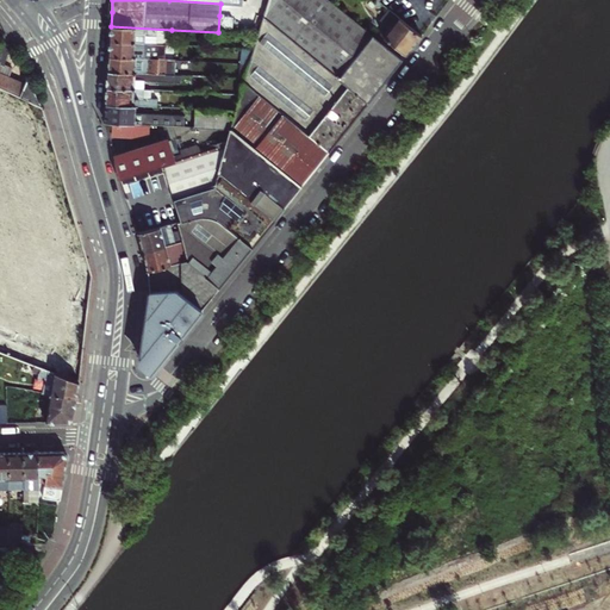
[(268,0),(263,16),(347,86),(367,104),(384,81),(402,60),(377,38),(328,0),(268,0)]
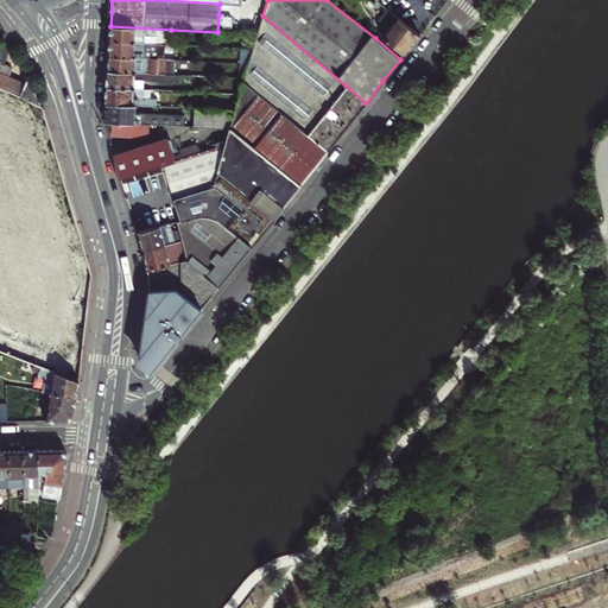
[(375,38),(400,59),(409,50),(419,36),(387,10),(379,20),(386,25),(375,38)]
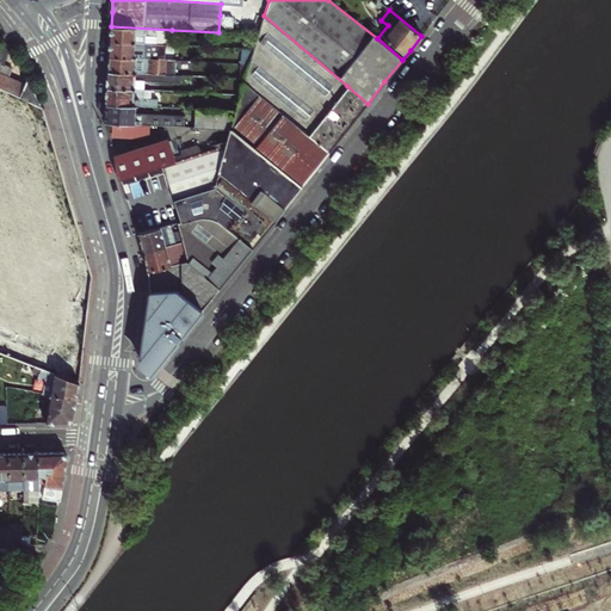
[(220,16),(218,32),(230,32),(232,17),(220,16)]
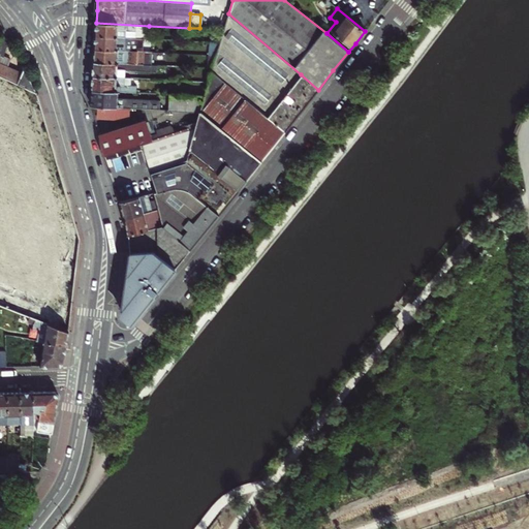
[(212,69),(268,116),(301,74),(228,13),(223,29),(220,42),(216,55),(212,69)]
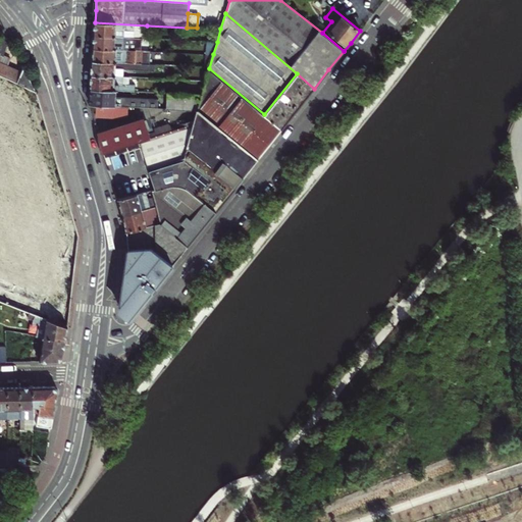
[(147,25),(95,22),(95,29),(94,36),(140,38),(146,38),(147,25)]
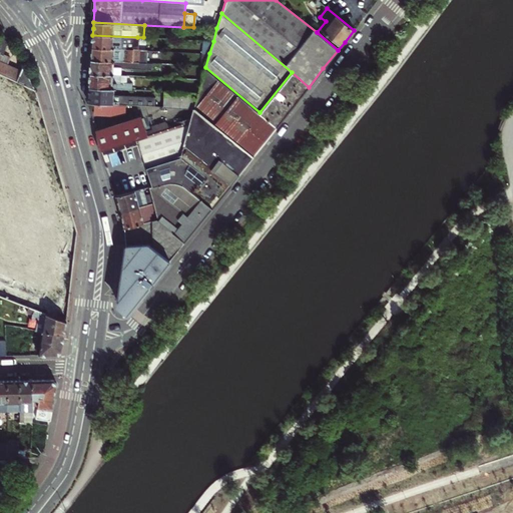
[(205,28),(204,40),(213,41),(216,28),(205,28)]
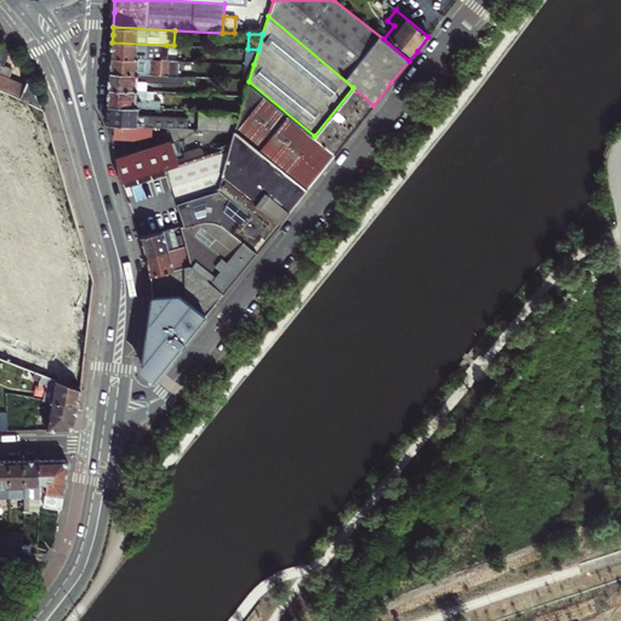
[(0,72),(0,67),(9,45),(1,40),(0,43),(0,87),(43,107),(28,80),(27,84),(17,80),(0,72)]
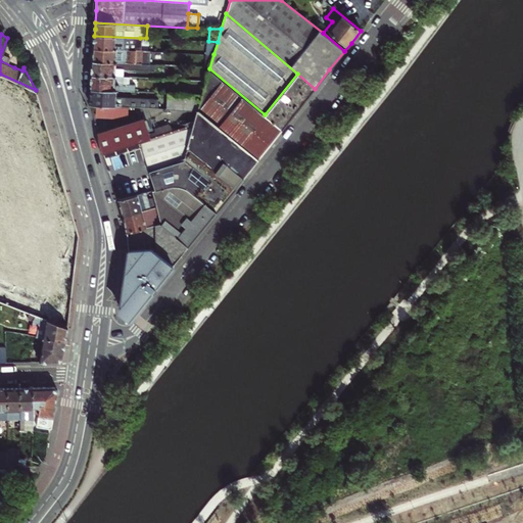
[(139,51),(140,38),(94,36),(94,42),(94,48),(139,51)]
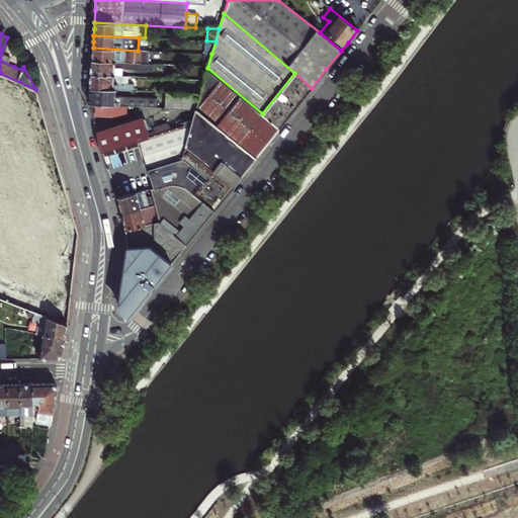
[(206,40),(205,54),(211,54),(216,41),(206,40)]
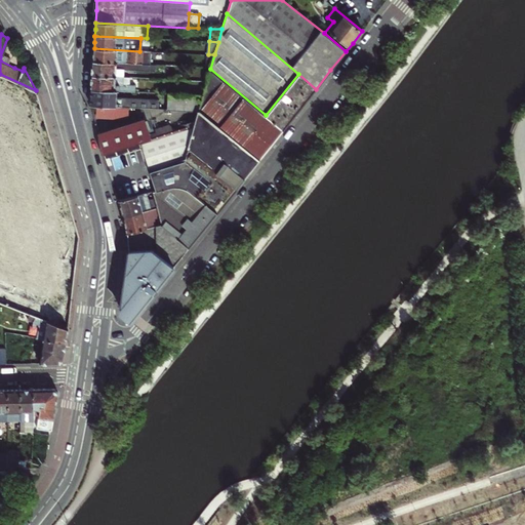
[(93,61),(150,64),(150,51),(139,51),(94,48),(93,55),(93,61)]
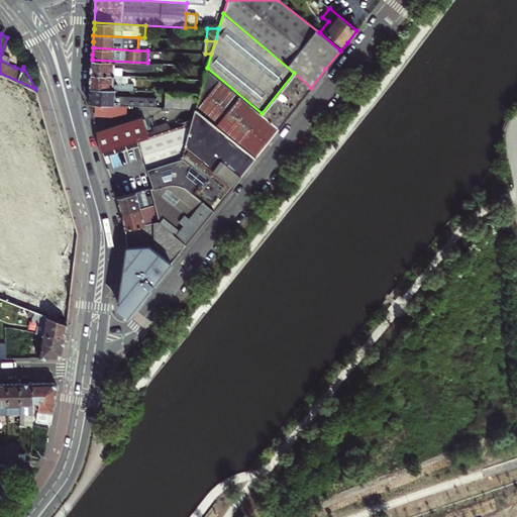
[(154,64),(147,63),(92,60),(91,69),(91,74),(123,76),(123,69),(154,70),(154,64)]
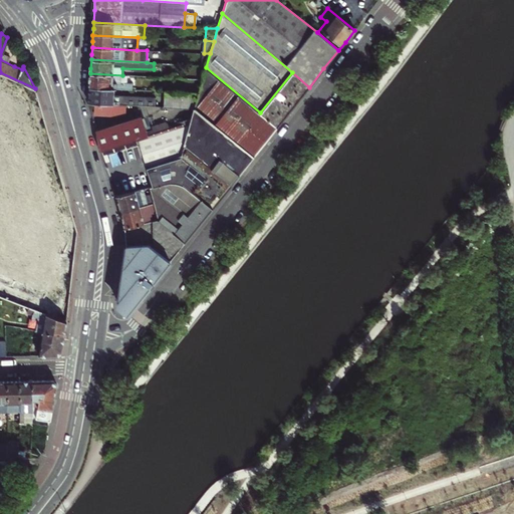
[(277,126),(260,112),(206,67),(203,79),(199,93),(194,108),(254,157),(266,141),(277,126)]
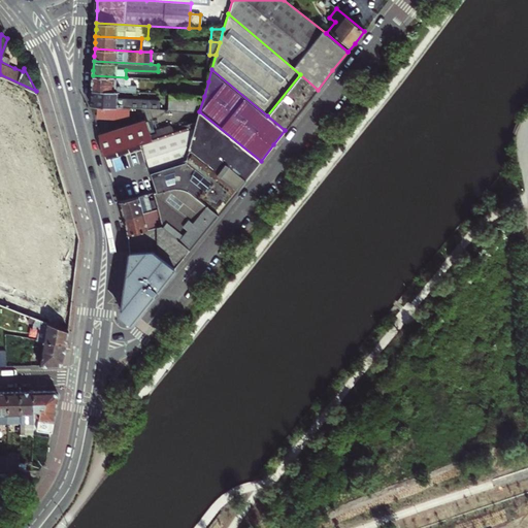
[(318,90),(300,74),(267,116),(285,130),(292,122),(307,101),(318,90)]
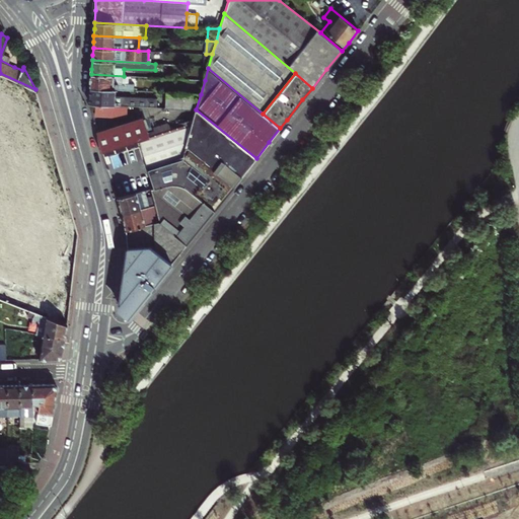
[(90,87),(117,89),(122,89),(134,90),(135,83),(128,83),(128,76),(124,76),(91,74),(91,82),(90,87)]
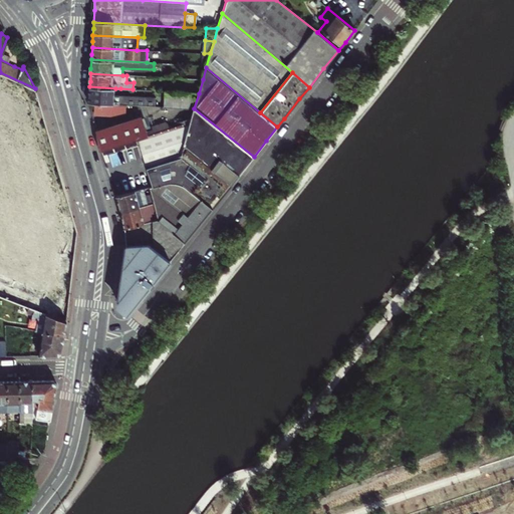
[(156,98),(120,96),(114,96),(115,88),(89,86),(89,94),(88,103),(95,103),(125,105),(156,106),(156,98)]
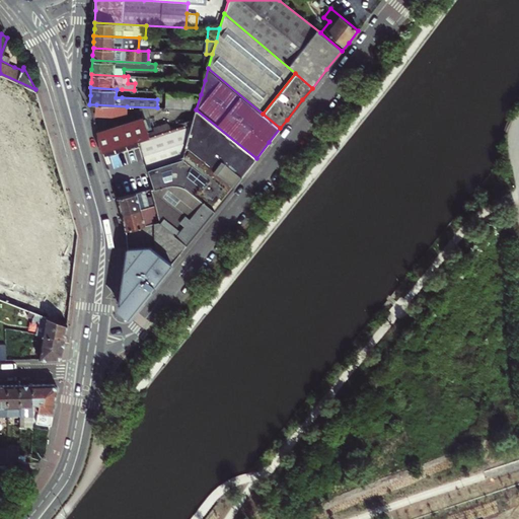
[(196,109),(201,94),(166,92),(165,107),(196,109)]
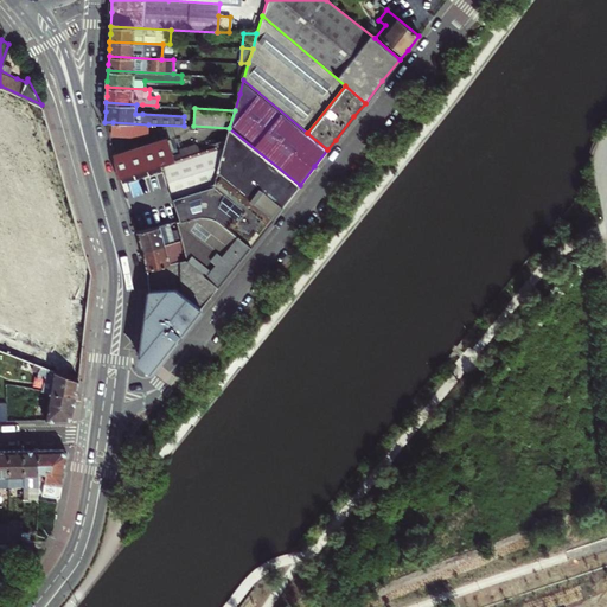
[(119,122),(113,122),(113,134),(148,135),(148,125),(119,122)]
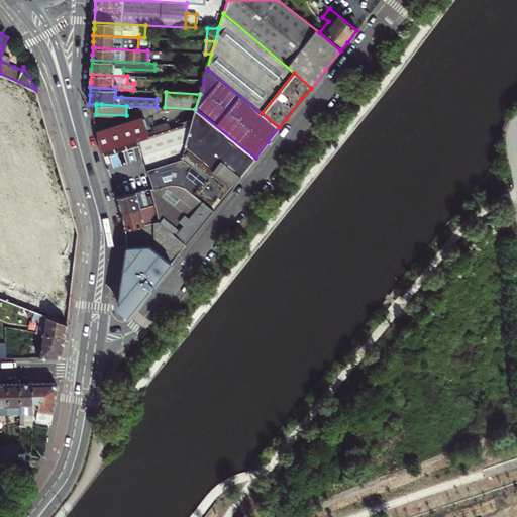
[(138,140),(154,188),(162,185),(166,184),(168,184),(170,184),(173,184),(175,184),(177,184),(180,185),(182,185),(184,186),(185,187),(187,188),(213,209),(235,182),(255,158),(195,109),(191,123),(182,126),(148,136),(138,140)]
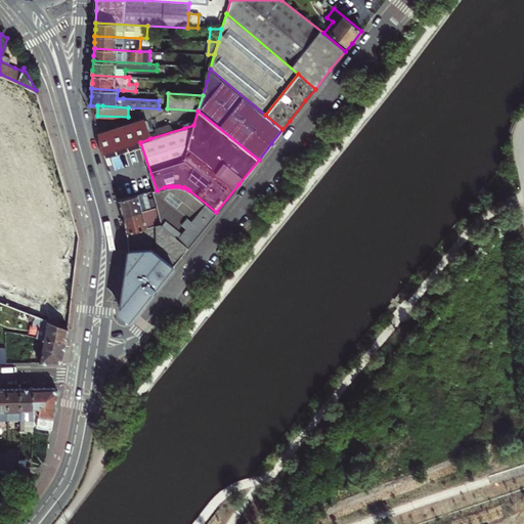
[(150,138),(184,128),(181,121),(148,132),(150,138)]
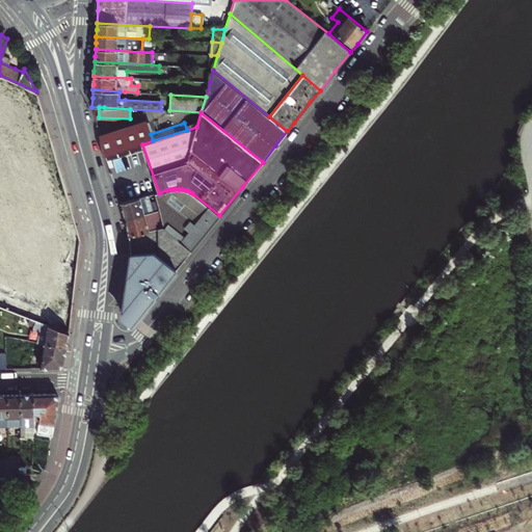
[(104,156),(142,144),(153,140),(151,134),(149,125),(100,141),(102,150),(104,156)]
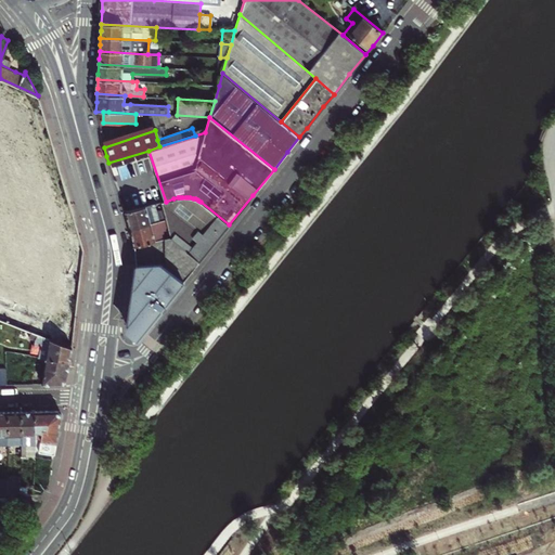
[(166,202),(162,202),(167,220),(168,226),(169,229),(171,239),(199,261),(215,243),(229,224),(201,202),(198,201),(197,199),(195,198),(193,198),(190,197),(188,197),(185,197),(182,197),(180,197),(178,197),(173,198),(166,202)]
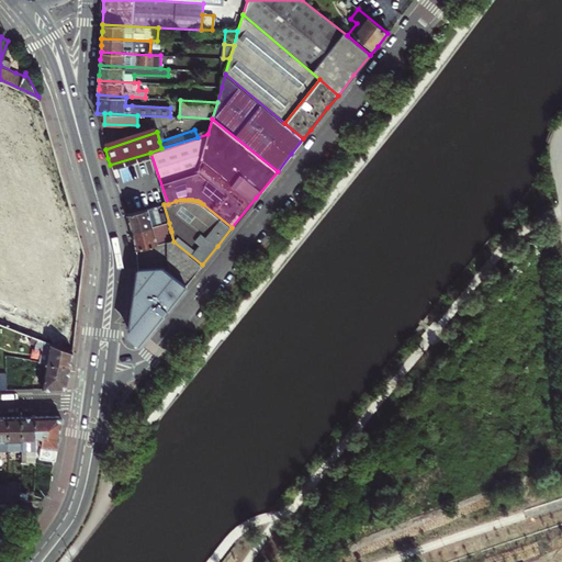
[(130,226),(132,233),(169,223),(164,204),(126,215),(130,226)]
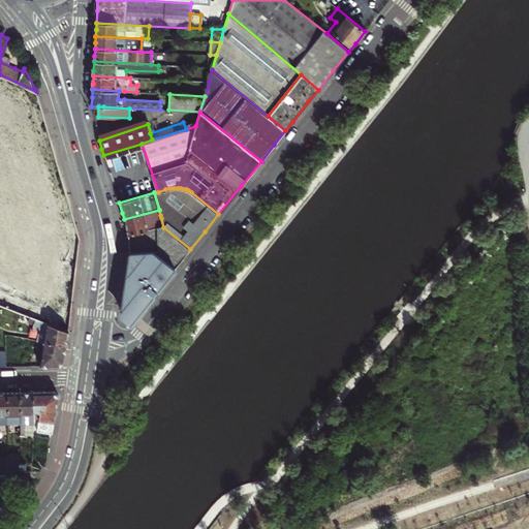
[(159,210),(124,219),(126,224),(127,227),(127,235),(163,227),(161,218),(154,220),(153,217),(160,215),(159,210)]
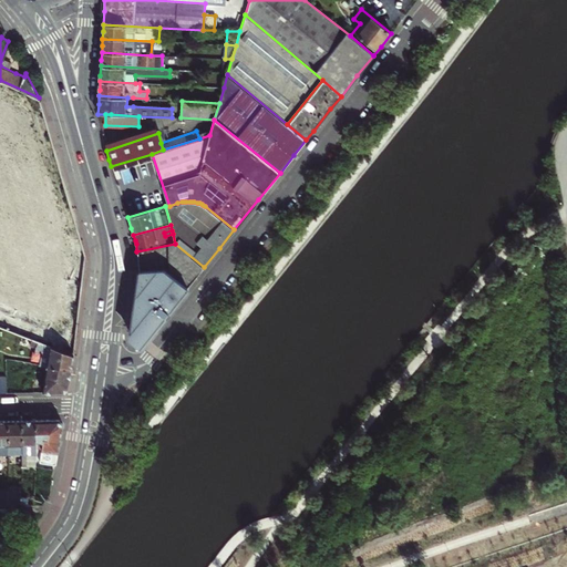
[(138,264),(138,272),(166,270),(187,288),(204,267),(175,244),(136,251),(138,264)]
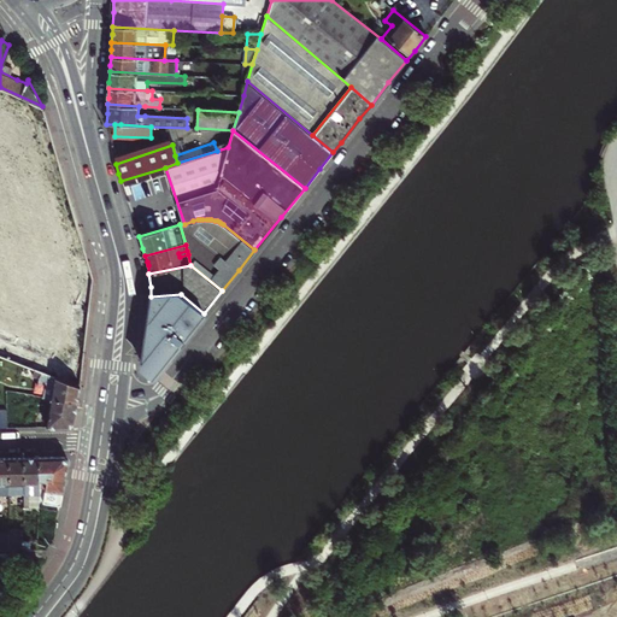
[(204,313),(181,294),(151,297),(152,307),(147,342),(144,366),(157,374),(178,341),(181,344),(204,313)]
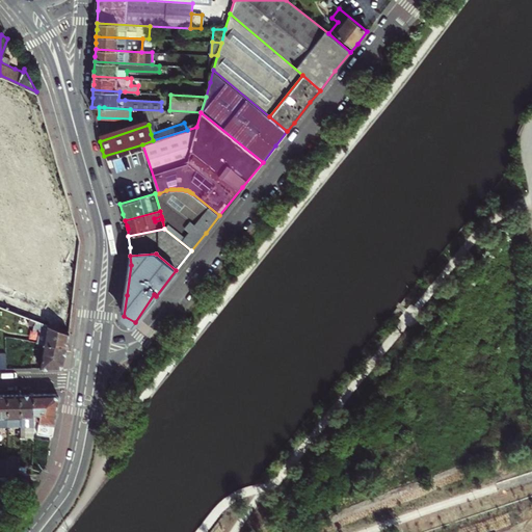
[(37,342),(45,344),(65,347),(67,340),(68,333),(31,318),(29,323),(34,325),(33,329),(38,330),(37,342)]
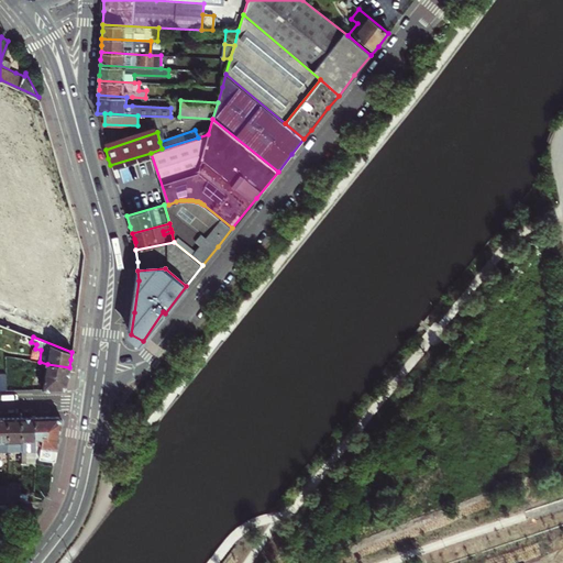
[(69,367),(47,364),(43,390),(63,389),(67,385),(68,378),(69,367)]
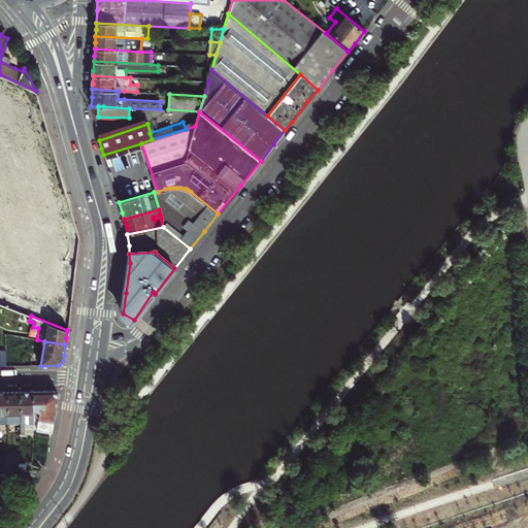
[(21,422),(33,422),(33,405),(33,391),(27,391),(20,392),(21,422)]
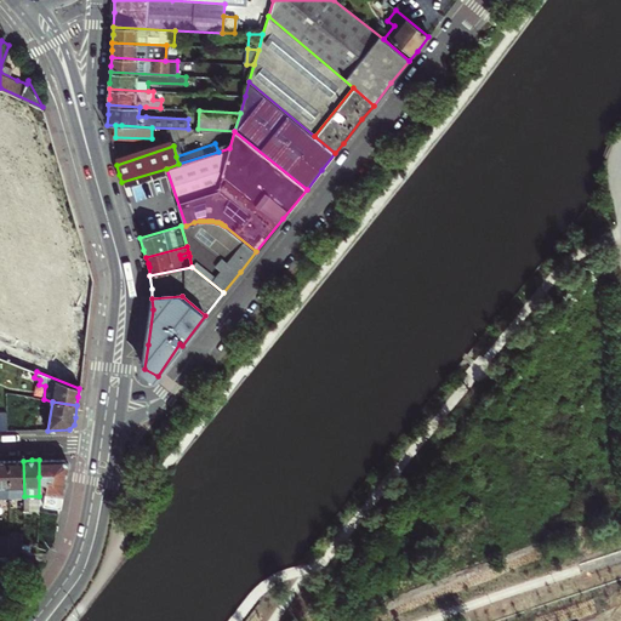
[(64,460),(39,460),(39,477),(49,476),(45,506),(61,510),(66,482),(68,465),(64,460)]
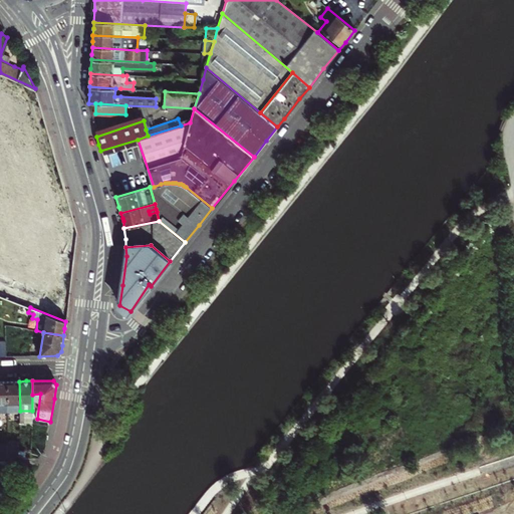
[(7,381),(7,411),(20,411),(19,381),(13,381),(7,381)]
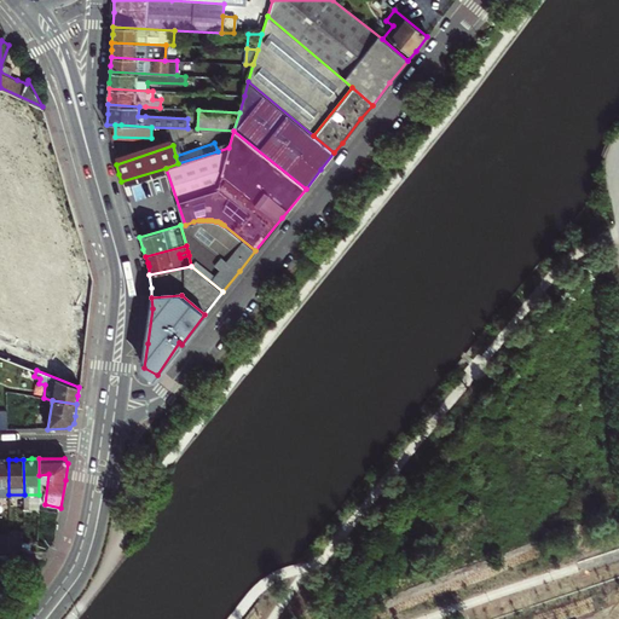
[(9,539),(9,551),(19,551),(19,537),(9,538),(9,539)]
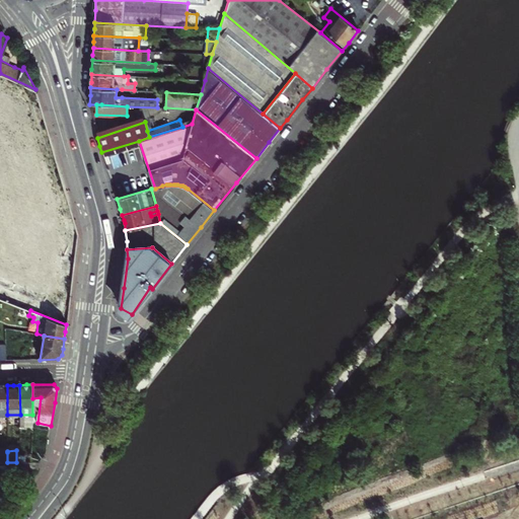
[(518,478),(505,483),(509,502),(518,499),(518,478)]
